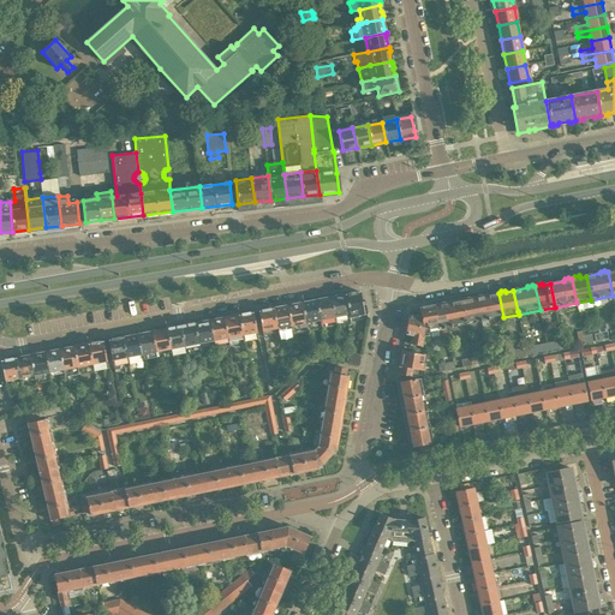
[(363,305),(359,292),(346,294),(350,317),(368,314),(365,305),(363,305)]
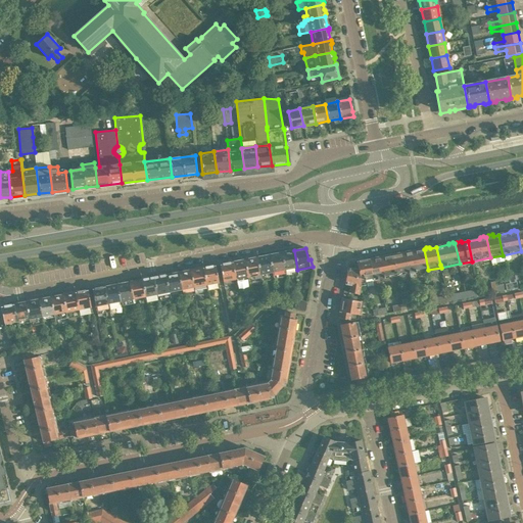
[(409,274),(428,270),(424,249),(422,249),(421,248),(417,249),(417,250),(405,253),(409,274)]
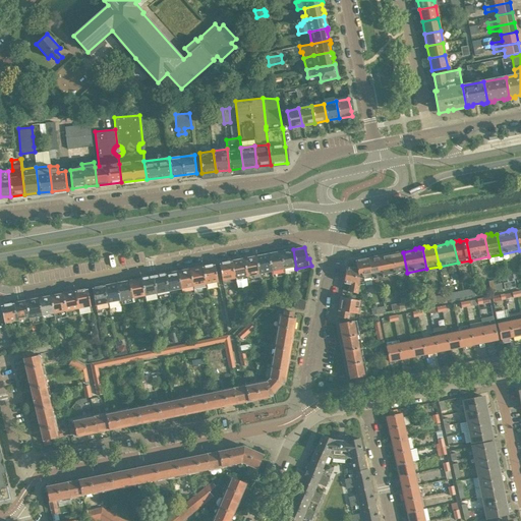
[(295,269),(296,269),(293,249),(287,250),(286,249),(281,250),(281,251),(280,251),(284,269),(295,267),(295,269)]
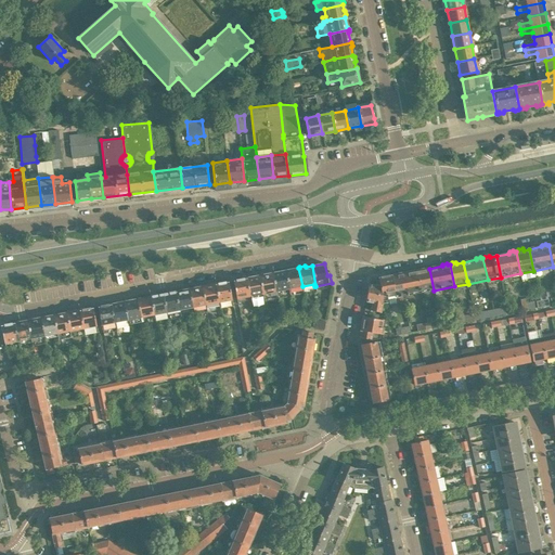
[(289,288),(302,286),(298,268),(292,269),(292,268),(286,269),(289,288)]
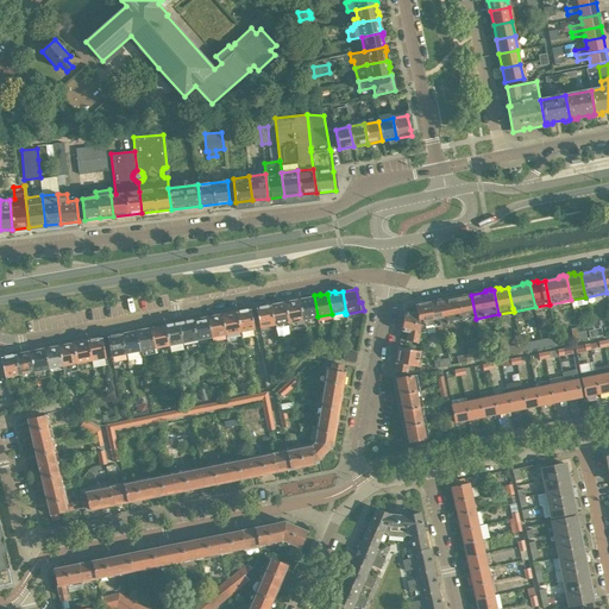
[(302,315),(303,320),(318,316),(314,295),(314,296),(306,299),(306,297),(300,297),(300,299),(302,315)]
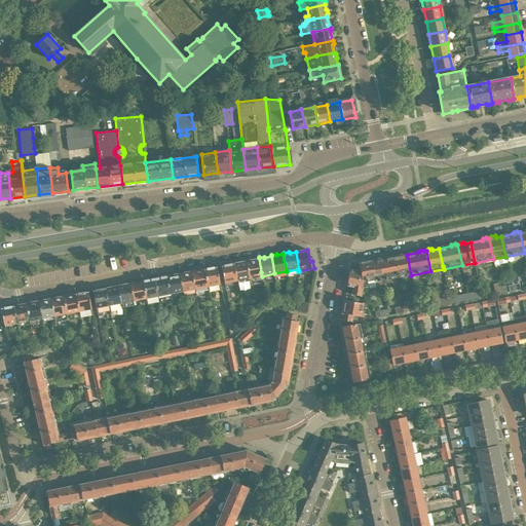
[(400,277),(411,275),(407,255),(402,256),(400,255),(397,255),(396,257),(395,257),(399,273),(400,277)]
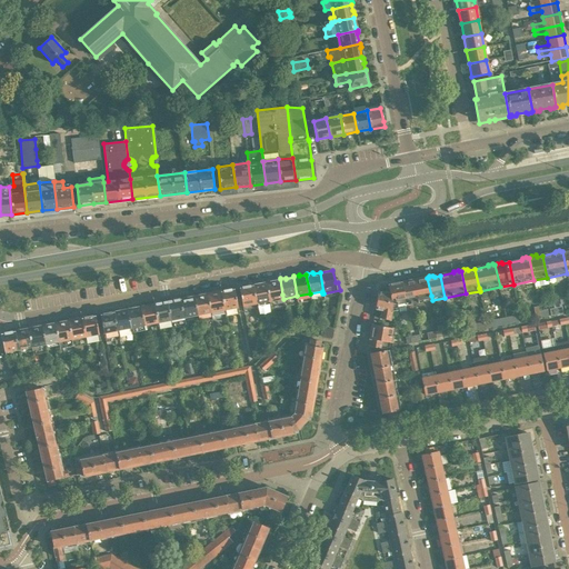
[(411,303),(432,300),(431,296),(427,278),(425,278),(423,277),(419,278),(419,279),(407,281),(411,303)]
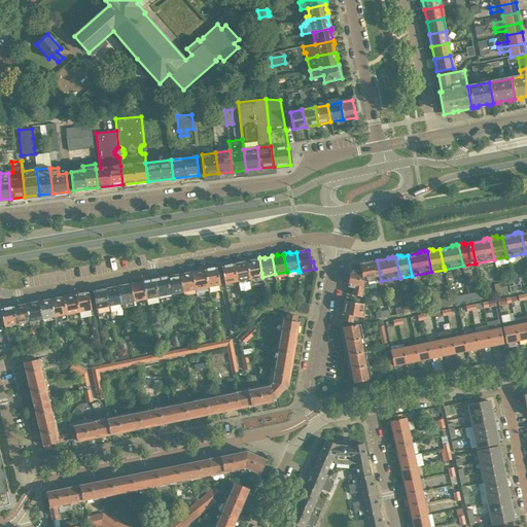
[(250,279),(262,277),(261,273),(259,258),(259,259),(252,260),(252,259),(247,260),(247,261),(250,279)]
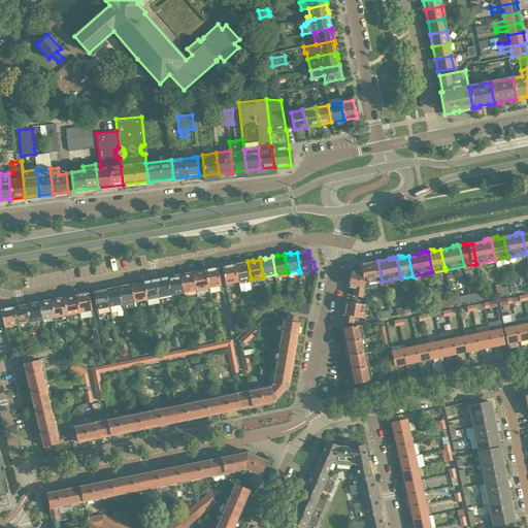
[(369,285),(382,282),(377,261),(373,262),(372,261),(364,263),(369,285)]
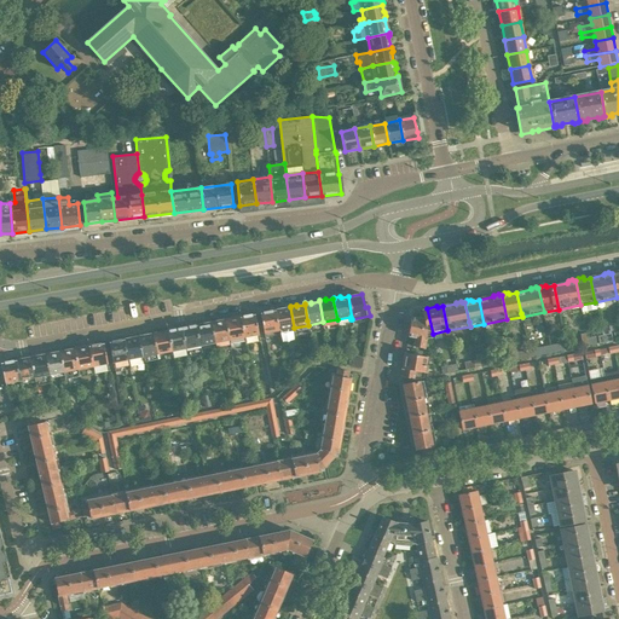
[(279,330),(294,328),(290,307),(283,308),(282,307),(276,308),(276,310),(279,330)]
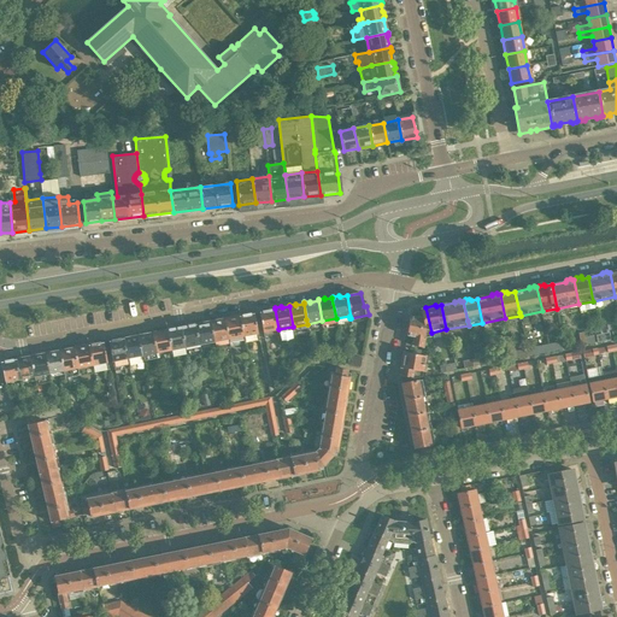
[(430,333),(432,333),(425,307),(421,309),(421,312),(417,312),(416,317),(410,316),(406,336),(413,338),(412,346),(423,347),(425,335),(432,334),(430,333)]
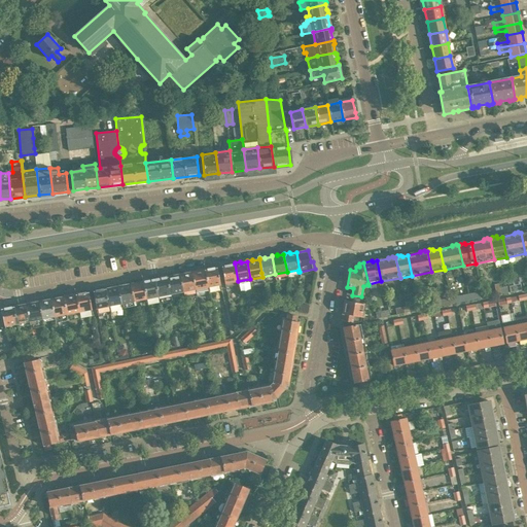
[(224,284),(238,281),(235,264),(221,267),(224,284)]
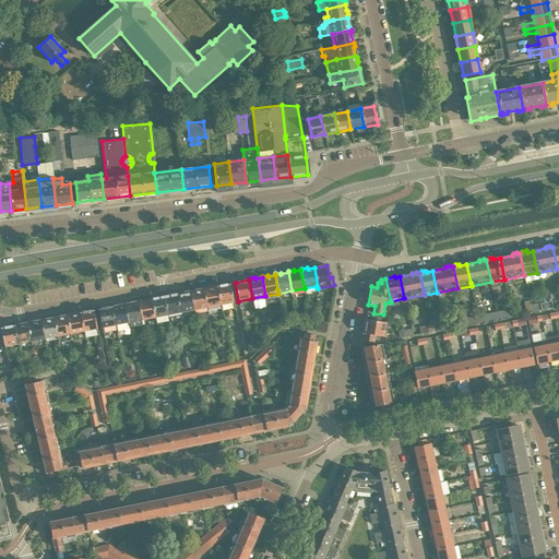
[(229,284),(223,285),(216,286),(221,305),(233,302),(229,284)]
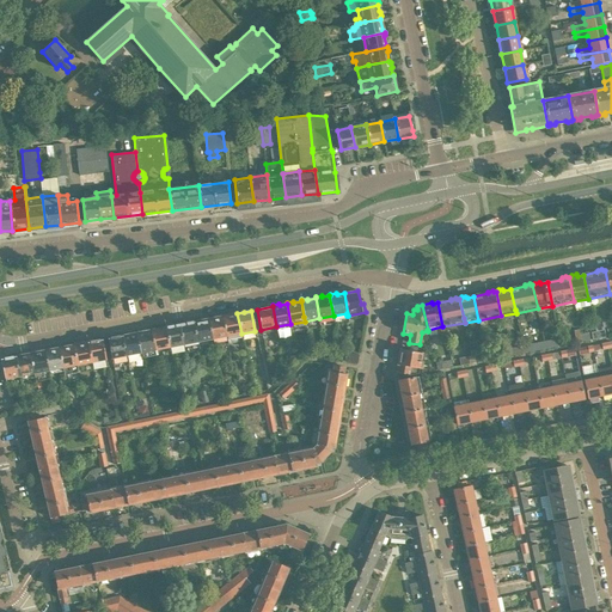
[(227,336),(242,334),(237,313),(231,314),(230,313),(224,314),(224,316),(222,316),(227,336)]
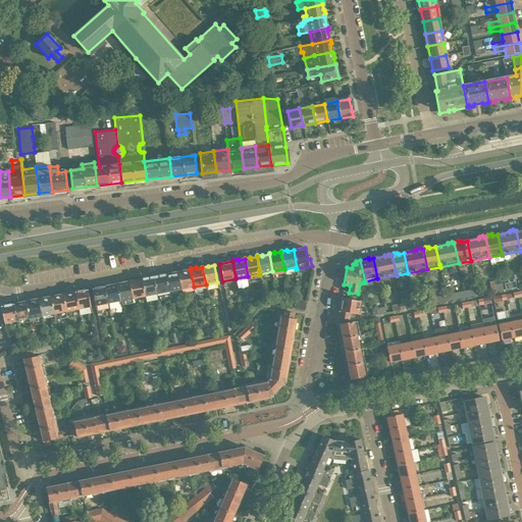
[(180,290),(194,286),(190,269),(185,271),(184,269),(178,270),(178,272),(177,272),(180,290)]
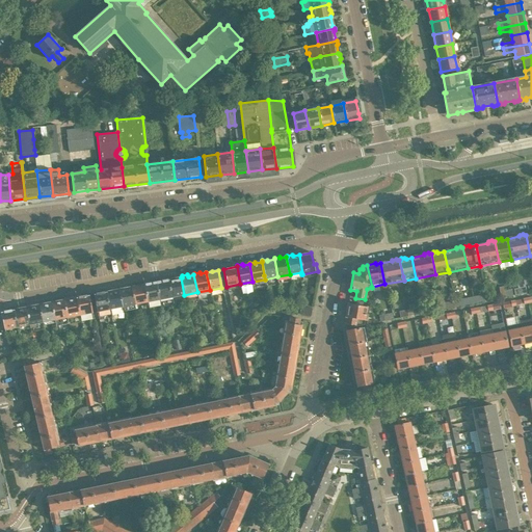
[(173,297),(184,295),(181,277),(176,278),(175,277),(170,277),(170,280),(168,280),(173,297)]
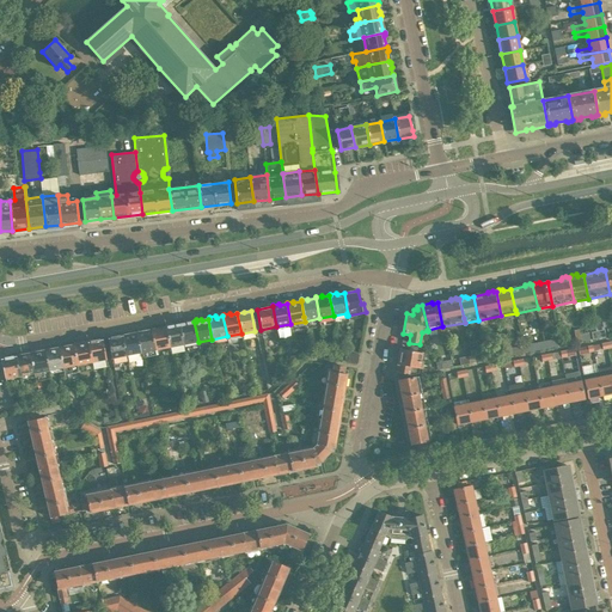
[(184,344),(199,342),(194,322),(188,323),(187,322),(181,323),(181,324),(184,344)]
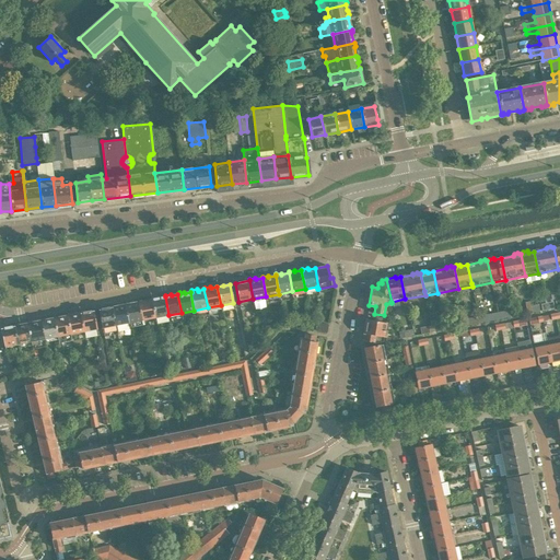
[(155,317),(168,315),(165,296),(159,298),(158,296),(153,298),(152,299),(151,300),(155,317)]
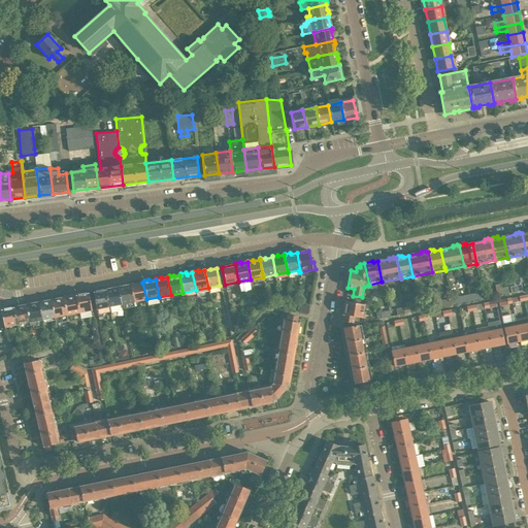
[(134,302),(146,299),(142,283),(137,284),(137,283),(132,284),(131,285),(134,302)]
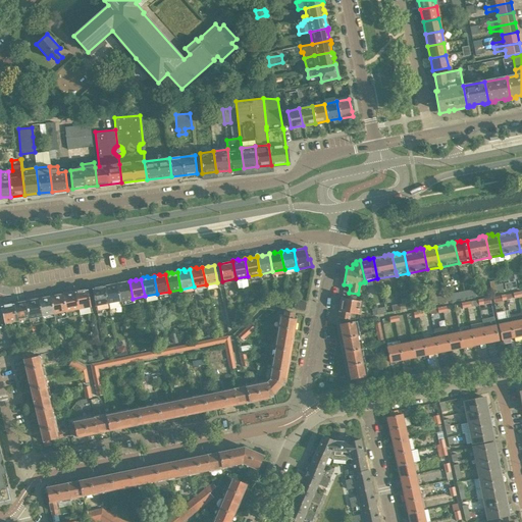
[(134,303),(133,299),(129,281),(123,282),(123,281),(117,282),(117,283),(119,298),(120,301),(120,305),(134,303)]
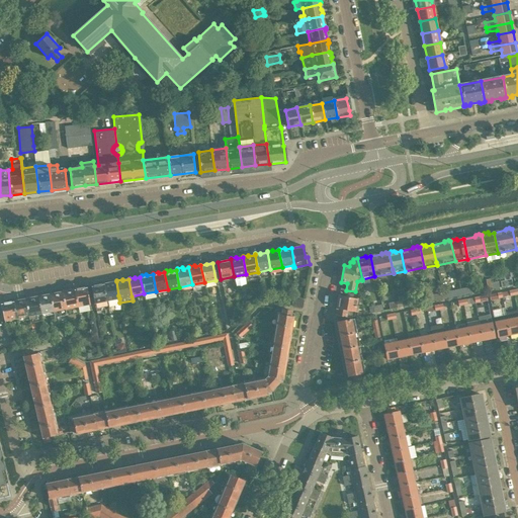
[(107,300),(119,298),(118,295),(116,281),(110,282),(109,281),(105,282),(104,283),(104,284),(107,300)]
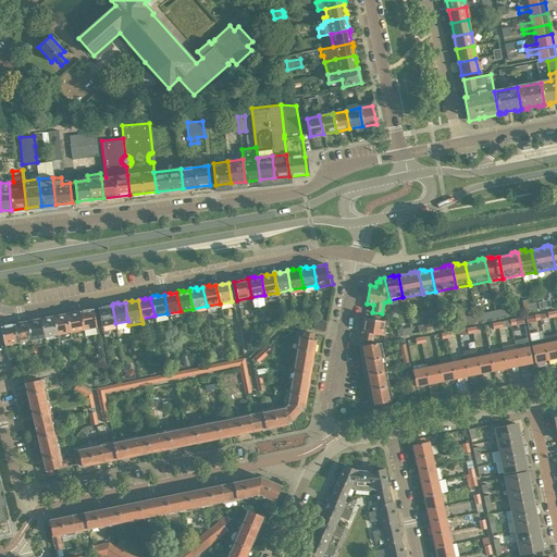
[(101,326),(115,323),(112,306),(98,308),(101,326)]
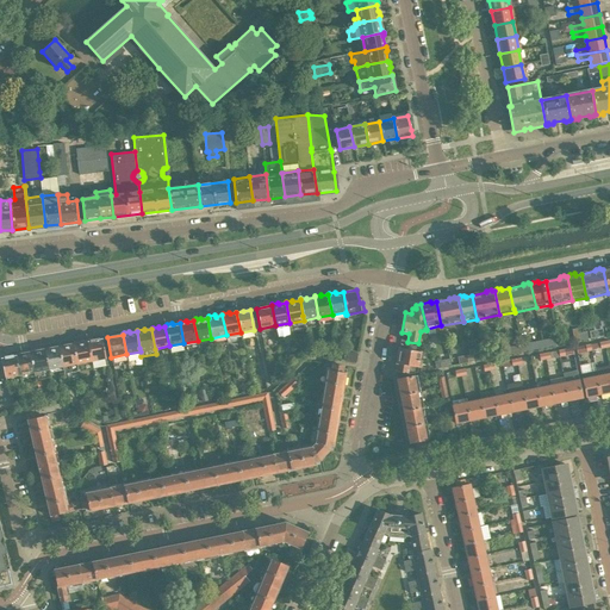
[(103,338),(87,341),(92,361),(106,359),(103,338)]
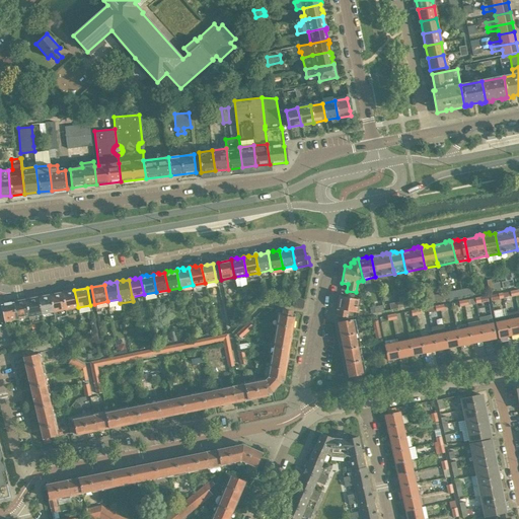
[(74,290),(73,290),(73,289),(68,290),(68,292),(62,293),(66,309),(78,307),(74,290)]
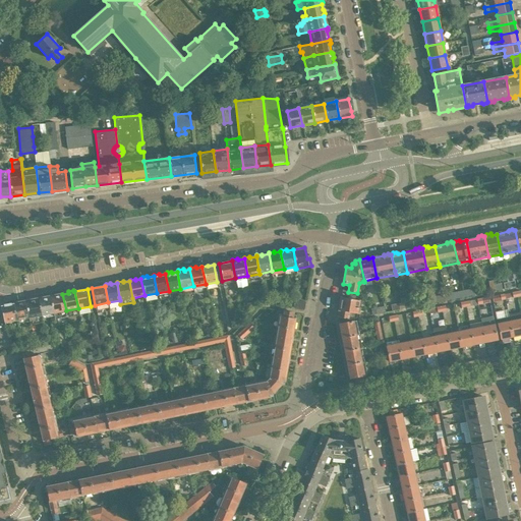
[(464,291),(464,290),(445,294),(445,295),(442,295),(443,301),(467,296),(466,290),(464,291)]
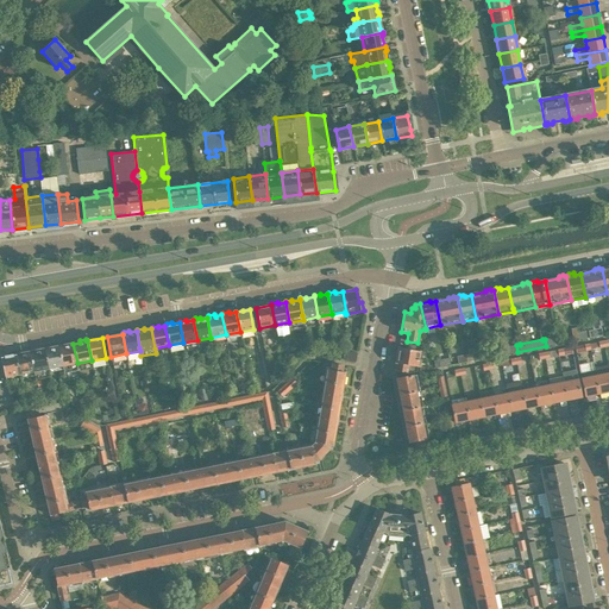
[(73,344),(71,343),(66,344),(66,345),(58,346),(63,366),(77,363),(73,344)]
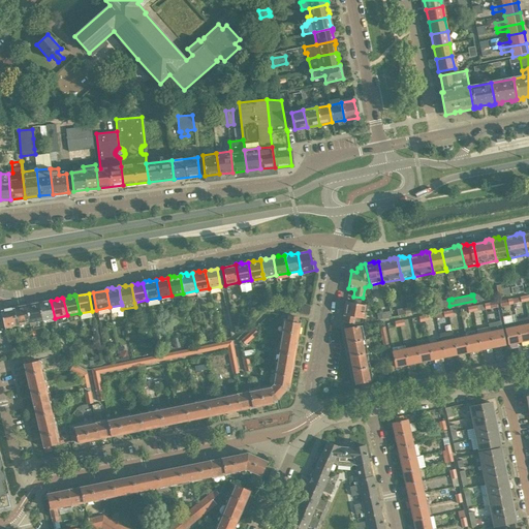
[(452,300),(452,299),(439,302),(440,308),(449,306),(448,300),(452,300)]
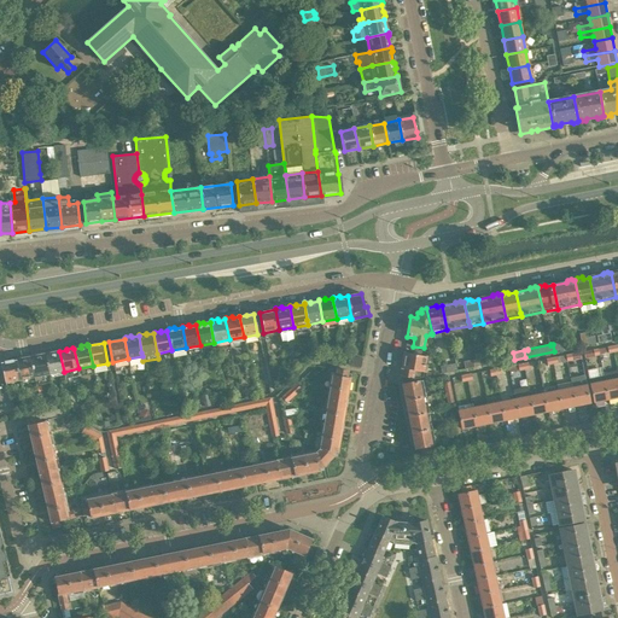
[(59,351),(58,351),(58,350),(52,351),(52,353),(45,354),(50,374),(64,372),(59,351)]
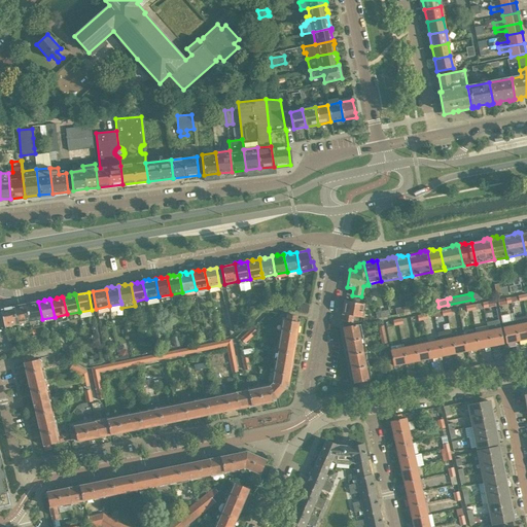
[(418,304),(418,301),(417,301),(417,300),(405,302),(407,313),(418,310),(417,305),(418,304)]
